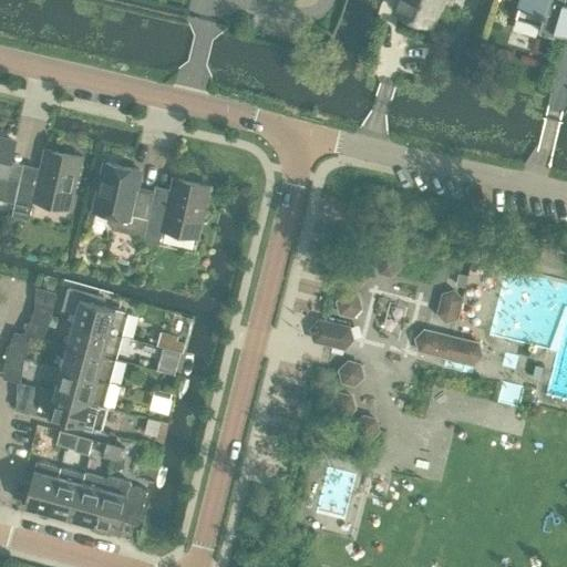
[(400,0),(397,10),(430,22),(437,0),(400,0)]
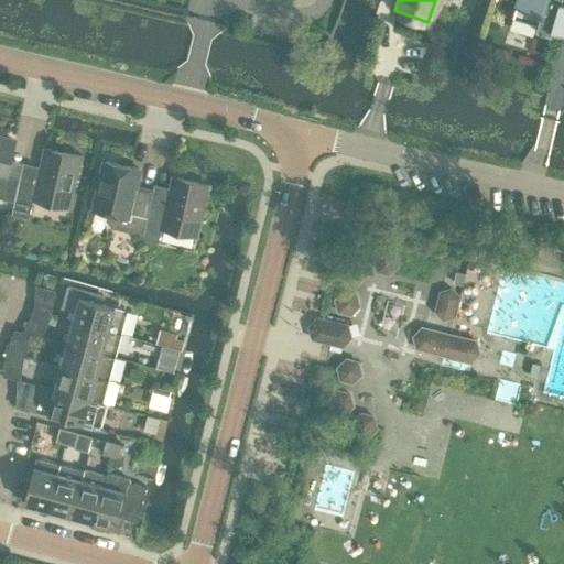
[(563,0),(517,0),(512,15),(537,23),(535,28),(551,32),(552,28),(563,31),(563,0)]
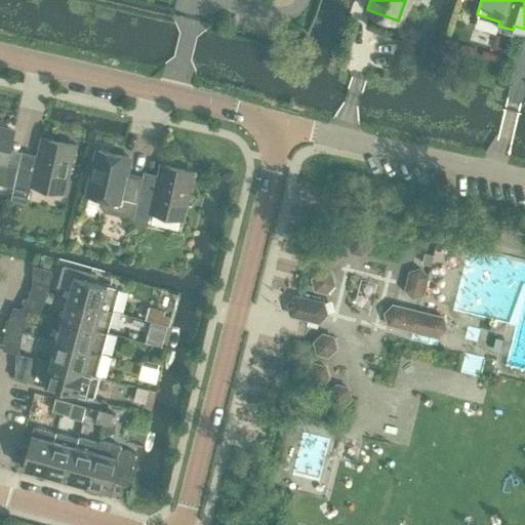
[(0,183),(13,187),(18,162),(6,160),(13,130),(0,127),(0,183)]
